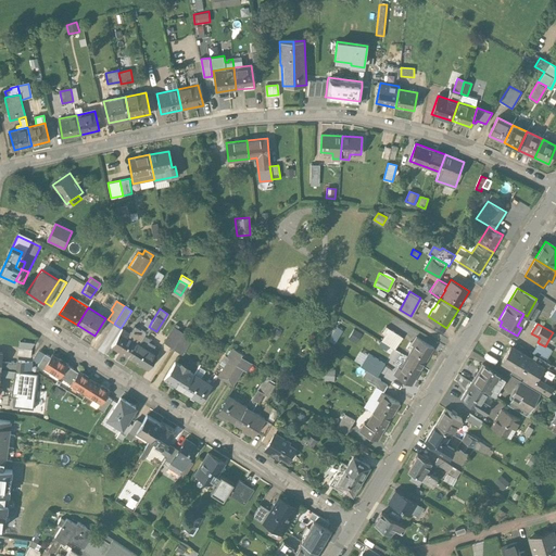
[(134,326),(129,332),(127,337),(138,343),(143,335),(146,332),(134,326)]
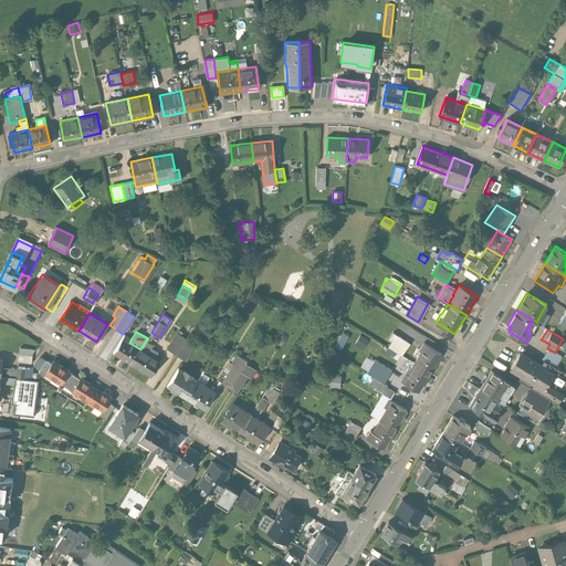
[(186,338),(177,333),(167,348),(176,354),(186,338)]
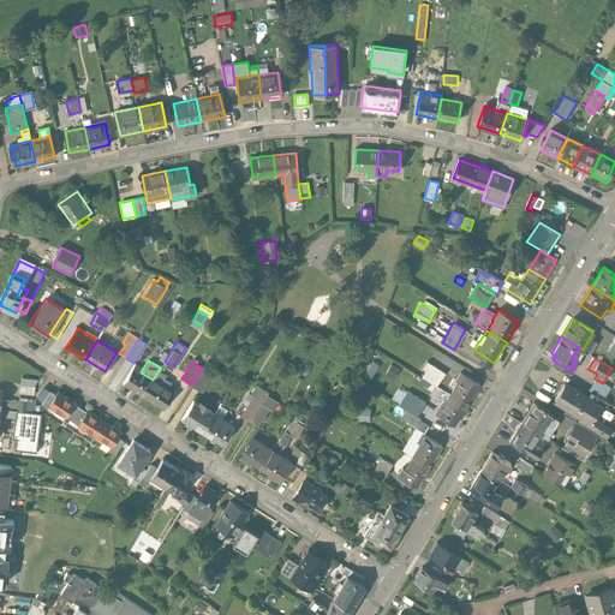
[(424,369),(427,370),(422,377),(437,387),(445,374),(428,363),(424,369)]
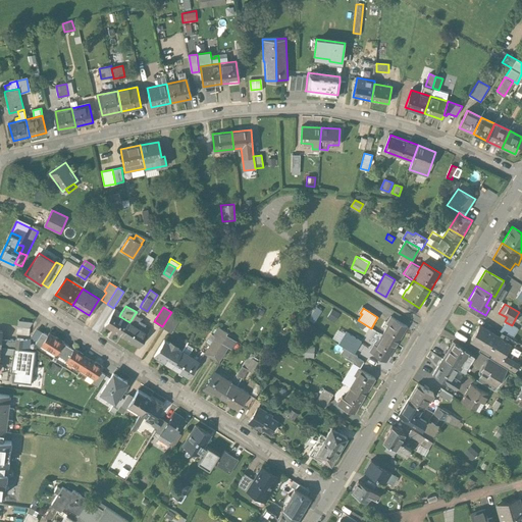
[(129,322),(119,316),(121,312),(115,309),(105,326),(120,336),(129,322)]
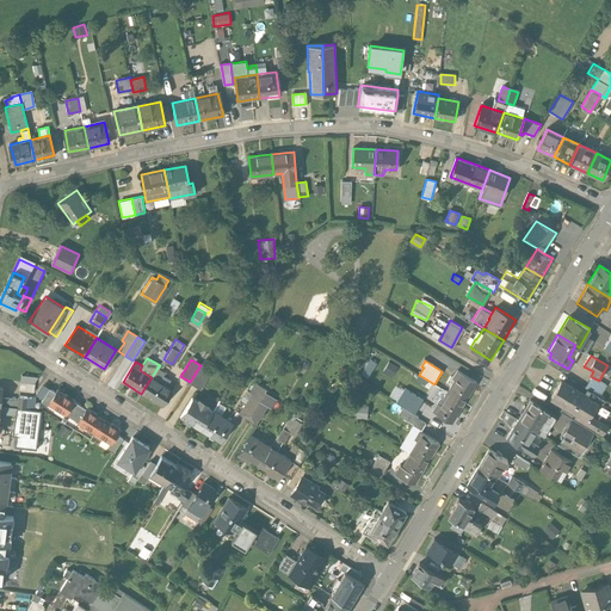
[(210,372),(201,365),(190,382),(199,388),(210,372)]
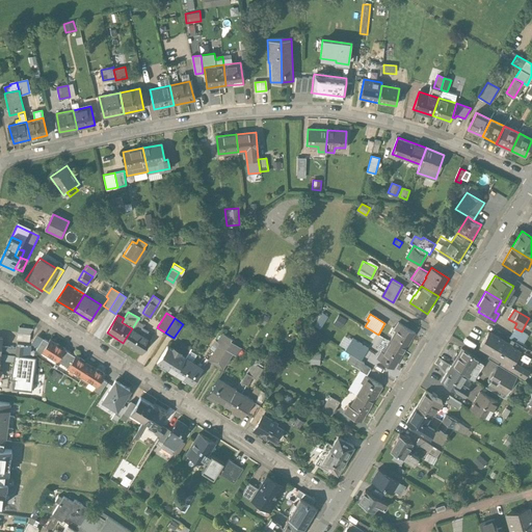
[(143,324),(137,320),(132,328),(123,343),(140,353),(152,336),(147,334),(149,330),(141,326),(143,324)]
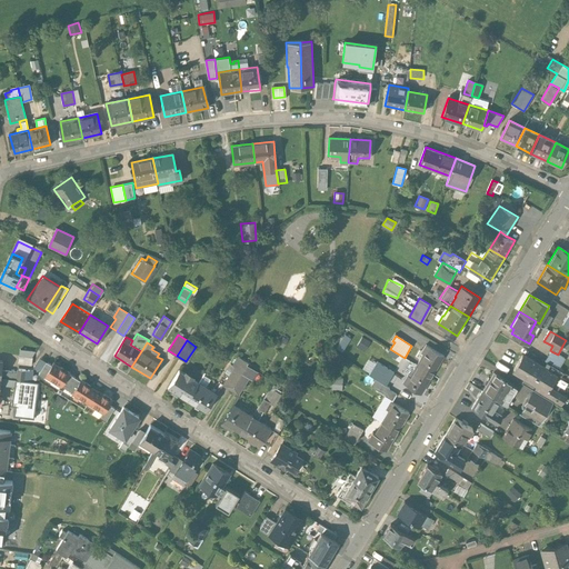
[(442,355),(427,345),(415,363),(431,373),(442,355)]
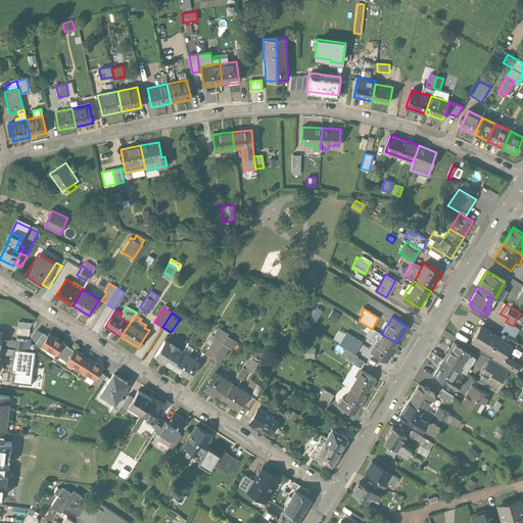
[(511,338),(513,339),(518,330),(513,326),(507,323),(501,332),(503,333),(511,338)]
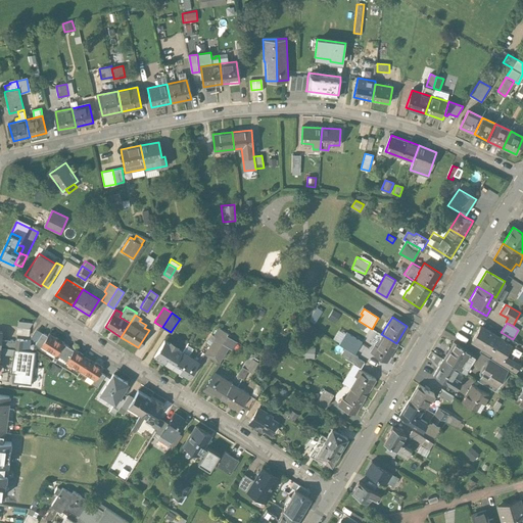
[(501,336),(482,325),(471,342),(481,348),(493,355),(500,360),(504,354),(511,342),(509,341),(501,336)]
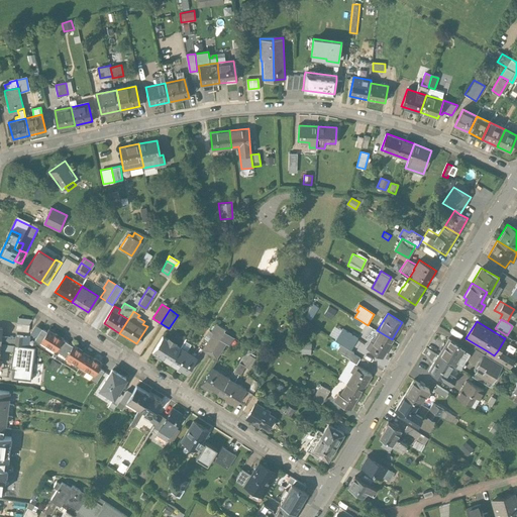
[(210,332),(212,333),(198,356),(197,356),(198,359),(204,363),(209,354),(216,358),(225,343),(229,345),(234,337),(224,331),(226,329),(215,323),(210,332)]
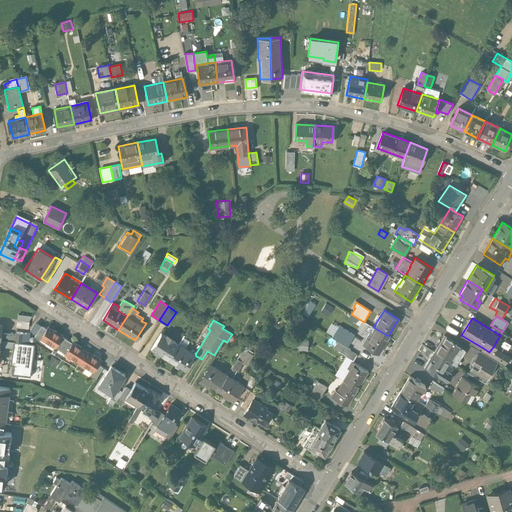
[(36,335),(42,326),(36,323),(31,331),(36,335)]
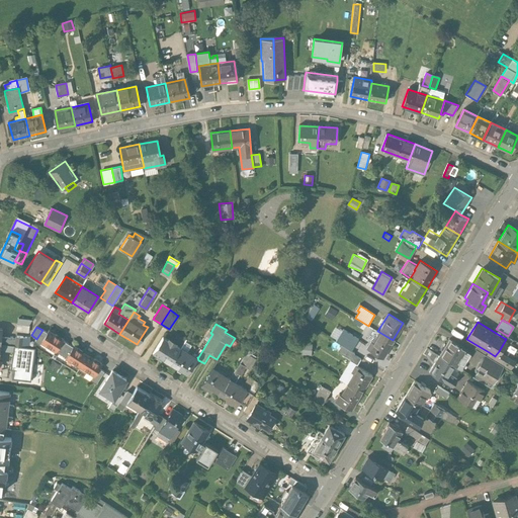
[(0,343),(14,345),(15,338),(0,337),(1,329),(0,328),(0,343)]
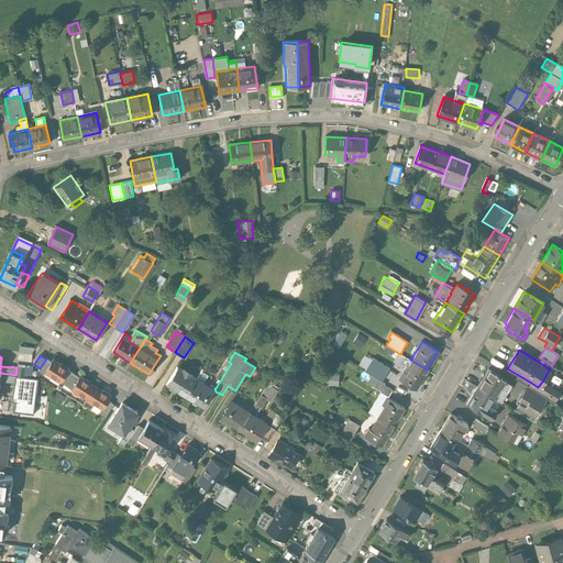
[(39,370),(44,373),(51,362),(46,359),(40,368),(39,370)]
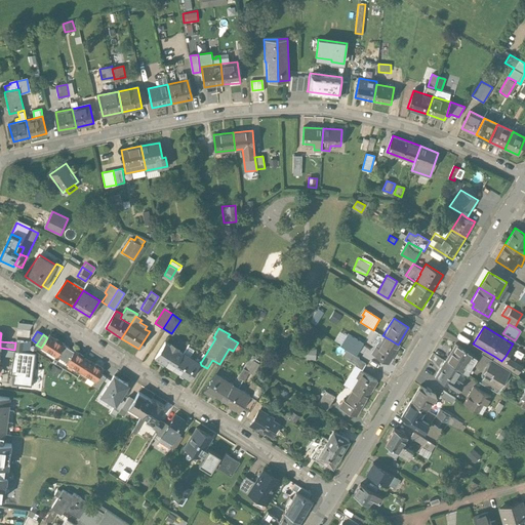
[(65,344),(50,334),(47,337),(41,348),(55,358),(64,345),(65,344)]
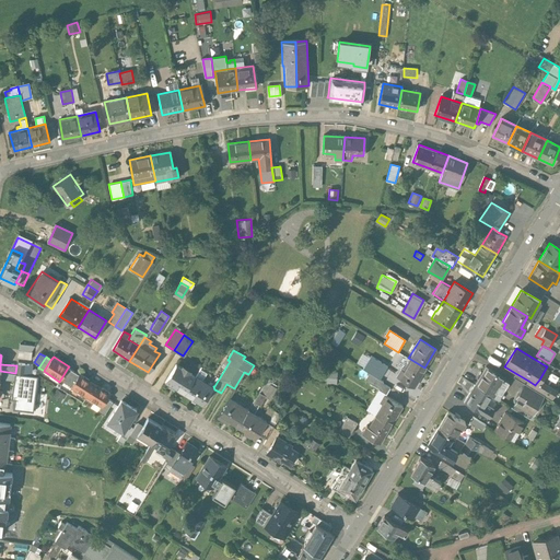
[(538,357),(536,360),(545,365),(547,362),(538,357)]
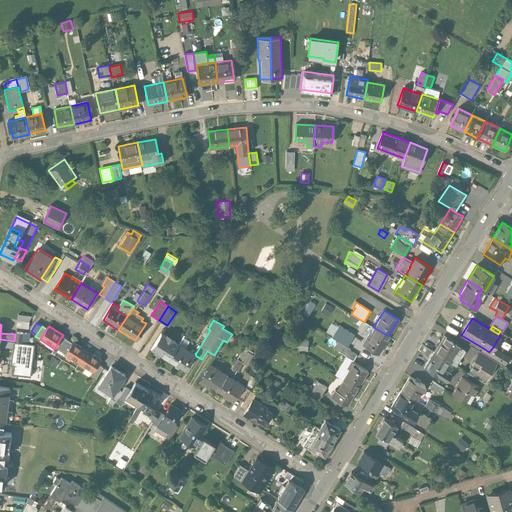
[(388,336),(373,327),(363,344),(377,353),(388,336)]
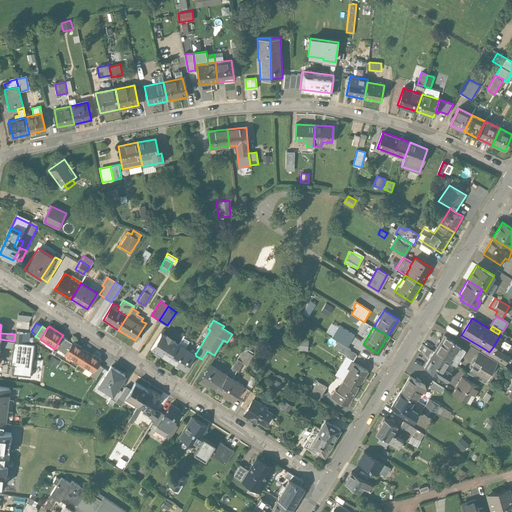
[(15,332),(15,334),(14,341),(28,343),(29,334),(15,332)]
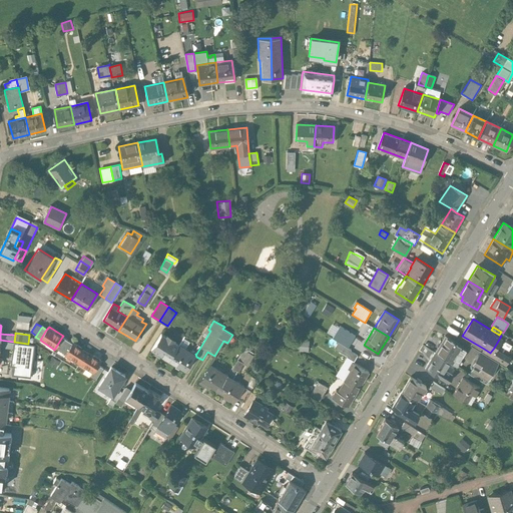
[(151,351),(167,361),(179,343),(162,333),(151,351)]
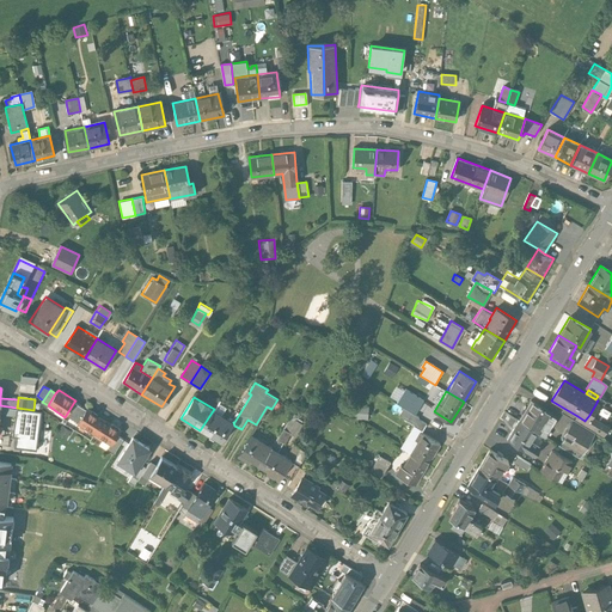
[(423,410),(409,401),(404,408),(420,416),(423,410)]
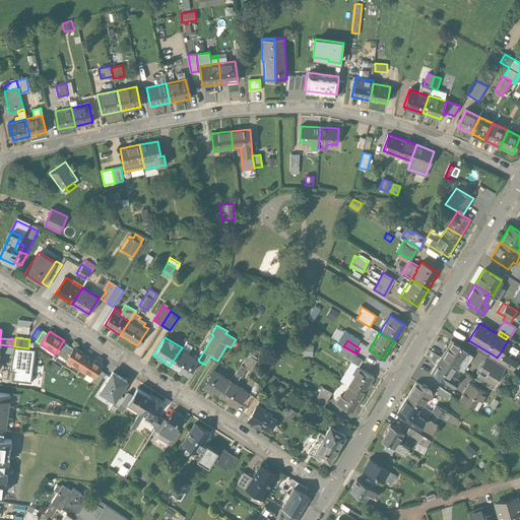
[(55,354),(66,361),(74,348),(63,341),(55,354)]
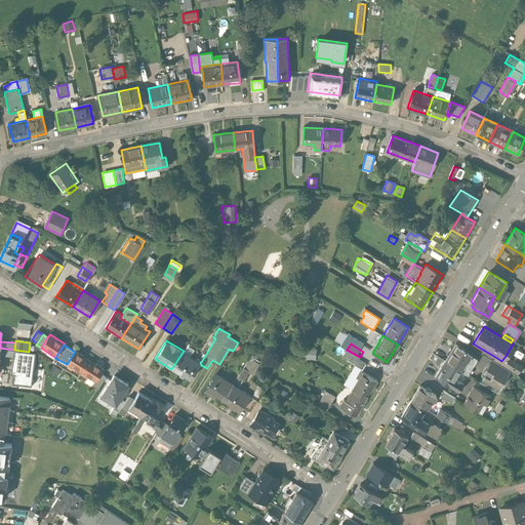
[(455,345),(445,360),(468,373),(477,358),(455,345)]
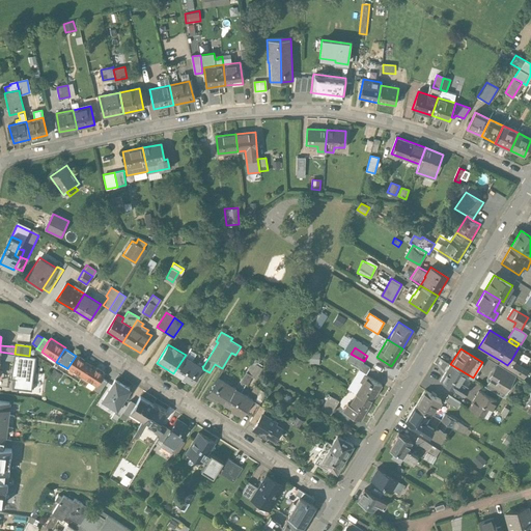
[(29,356),(15,354),(0,352),(0,358),(12,360),(11,371),(35,373),(36,356),(29,356)]
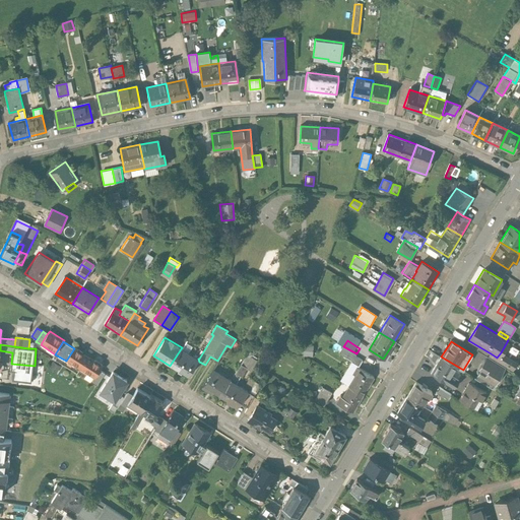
[(88,355),(75,346),(74,348),(66,361),(79,370),(88,355)]
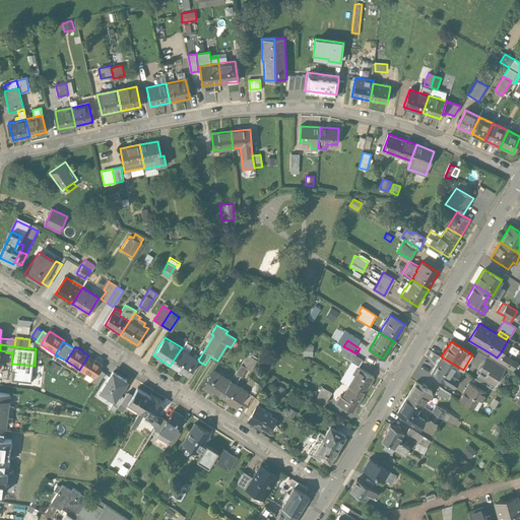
[(356,353),(343,346),(339,353),(352,361),(351,362),(358,366),(362,360),(355,355),(356,353)]
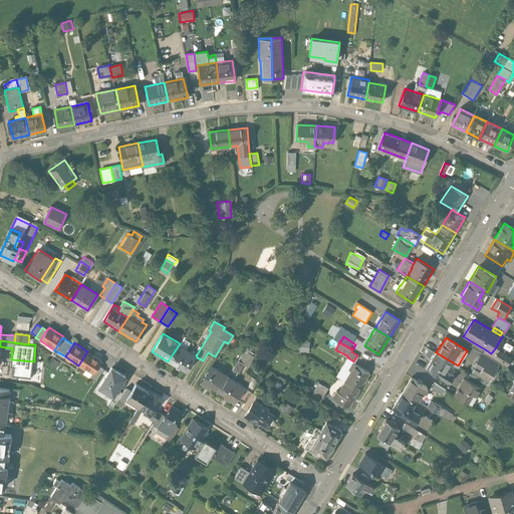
[(472,345),(481,351),(483,352),(485,349),(473,342),(472,345)]
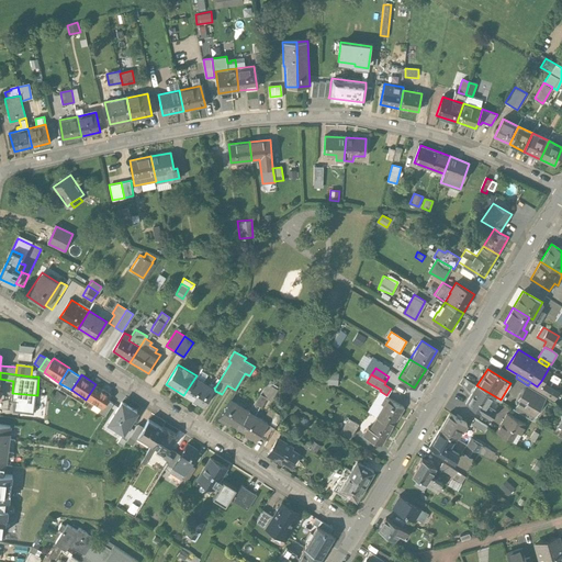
[(215,388),(197,375),(183,395),(202,407),(214,388),(215,388)]
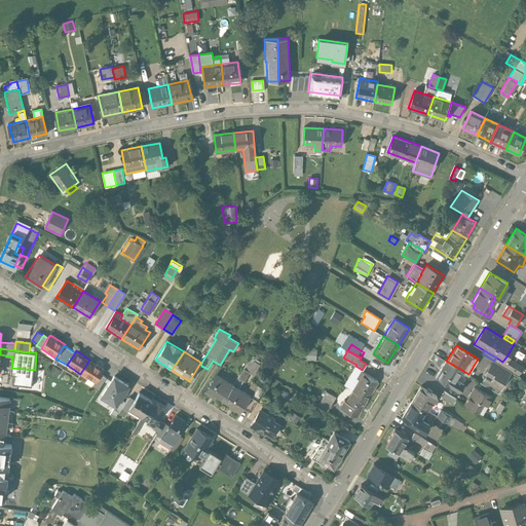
[(522,366),(506,357),(502,362),(496,358),(494,361),(511,371),(517,374),(522,366)]
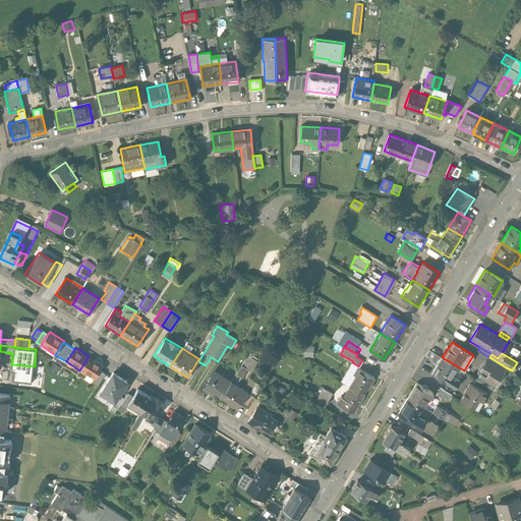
[(241,364),(248,368),(250,370),(256,360),(247,355),(241,364)]
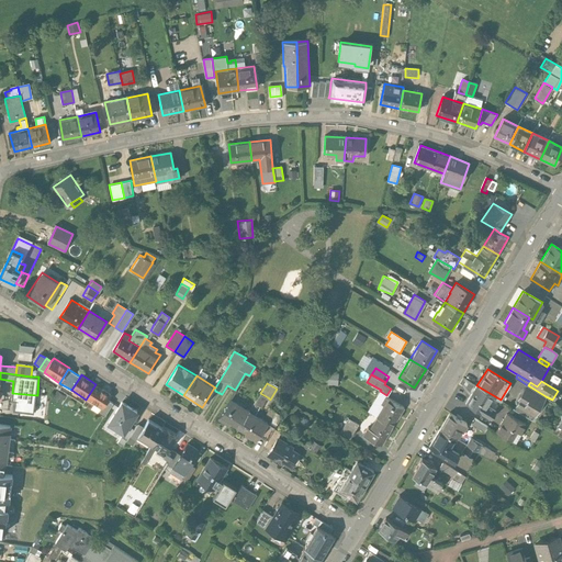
[(110,394),(96,384),(86,400),(100,409),(107,400),(110,394)]
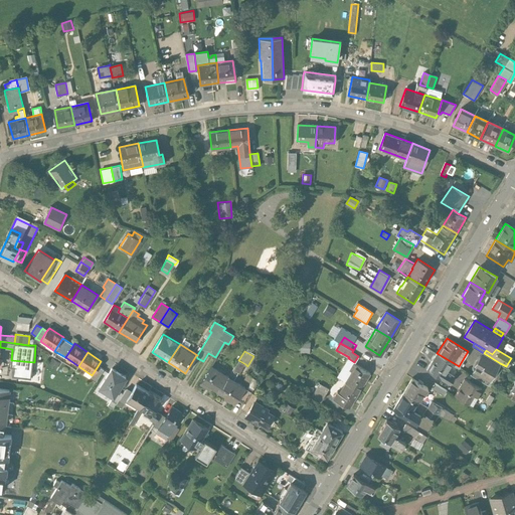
[(484,353),(482,352),(474,365),(474,368),(491,378),(500,363),(484,353)]
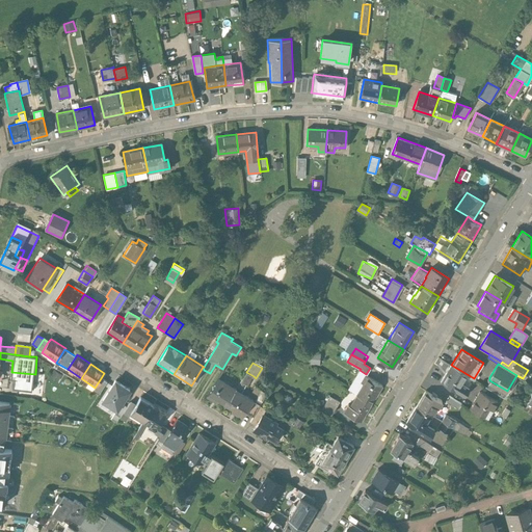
[(474,378),(451,365),(442,380),(464,394),(474,378)]
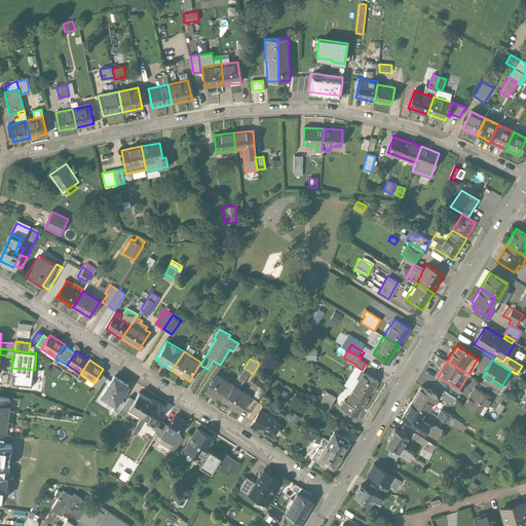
[(60,370),(53,366),(50,371),(55,375),(60,370)]
